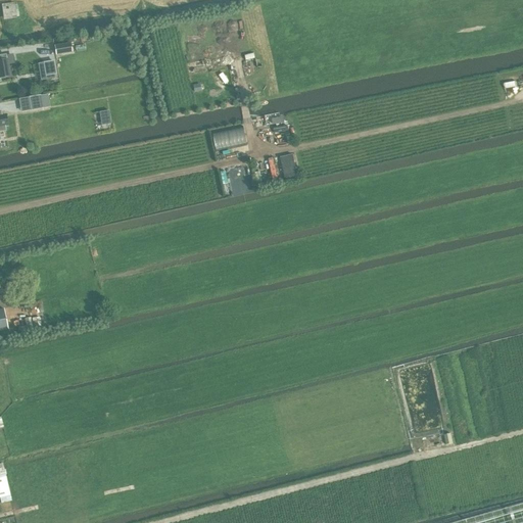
[(17,16),(16,4),(3,6),(4,17),(17,16)]
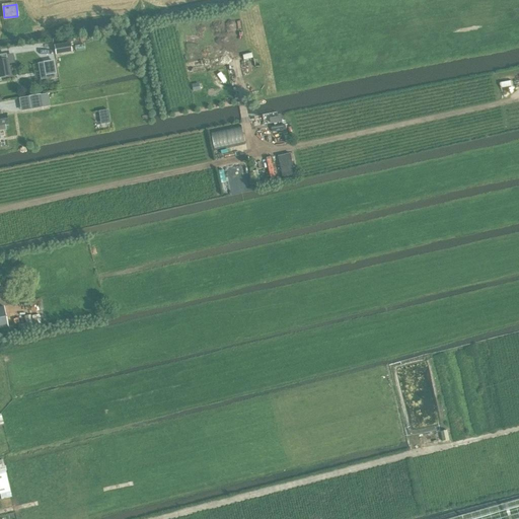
[(70,43),(54,46),(56,55),(72,53),(70,43)]
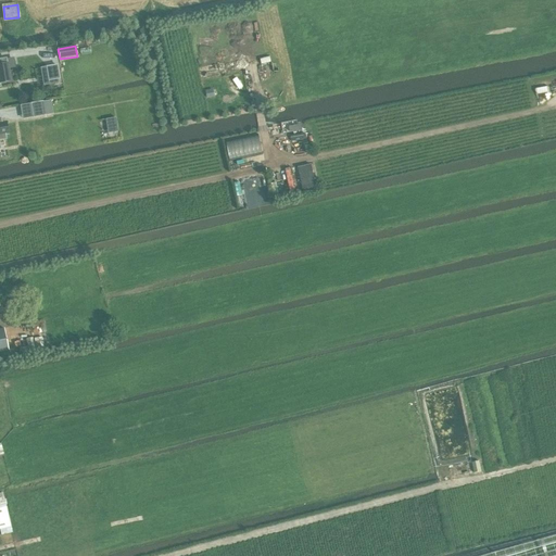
[(0,83),(10,81),(7,64),(5,59),(0,59),(0,83)]
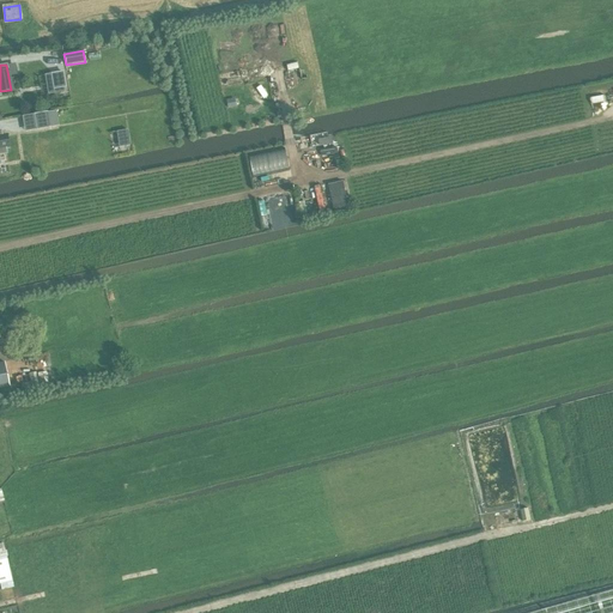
[(62,72),(50,74),(54,93),(65,91),(64,87),(65,86),(62,72)]
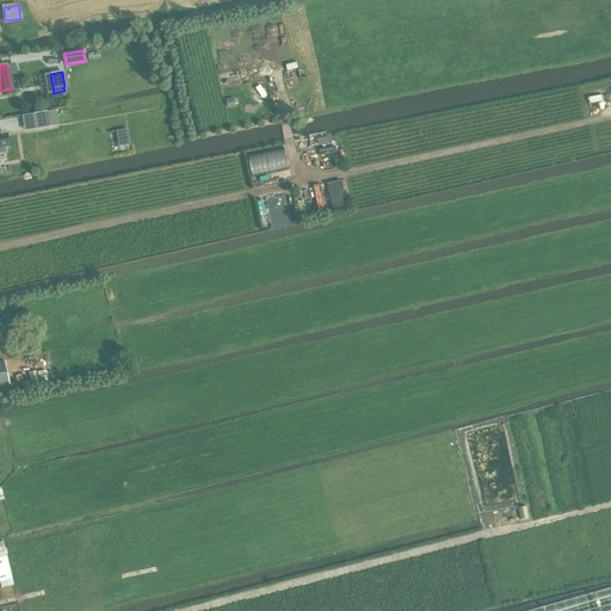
[(45,112),(34,115),(37,129),(49,127),(59,125),(55,111),(45,112)]
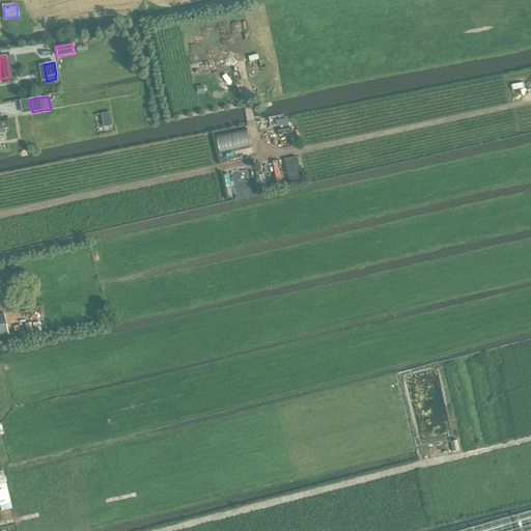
[(110,113),(101,114),(103,128),(112,126),(110,113)]
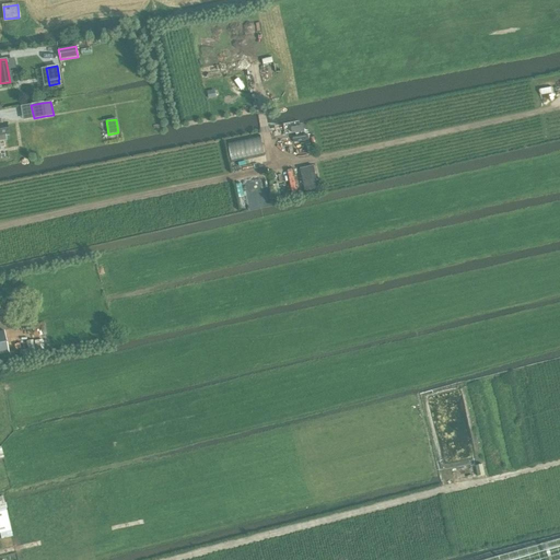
[(312,165),(299,168),(305,194),(318,191),(312,165)]
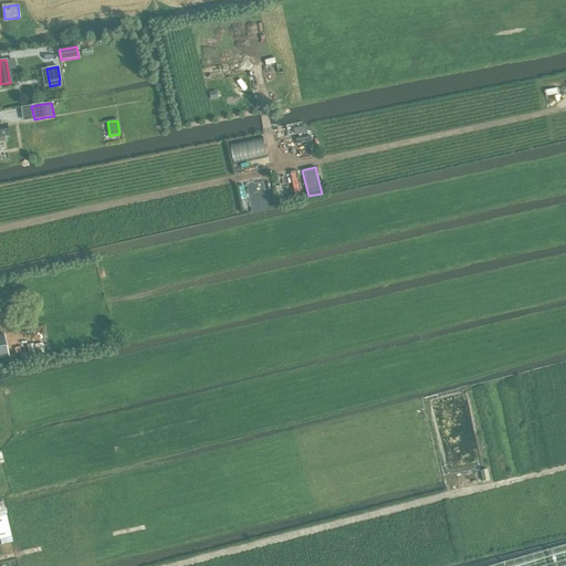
[(482,481),(490,480),(488,470),(481,471),(482,481)]
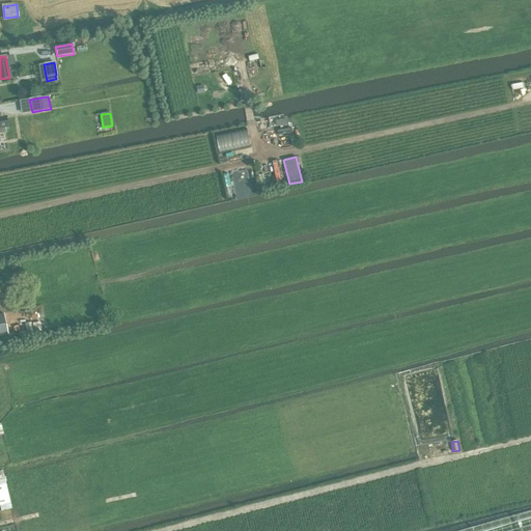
[(0,505),(10,503),(4,475),(0,476),(0,505)]
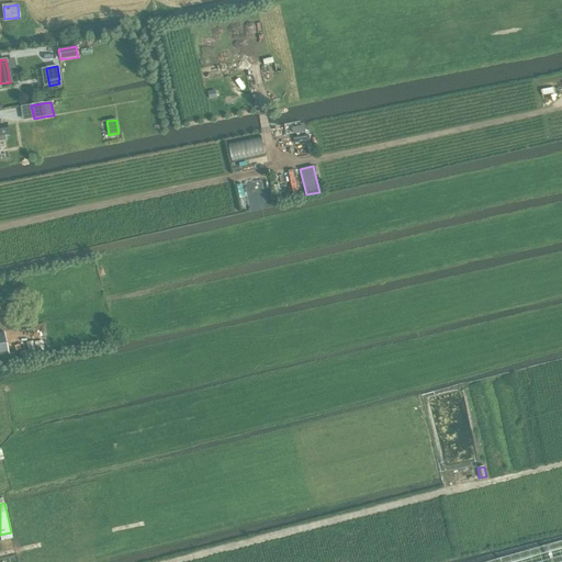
[(561,561),(561,542),(492,561),(561,561)]
